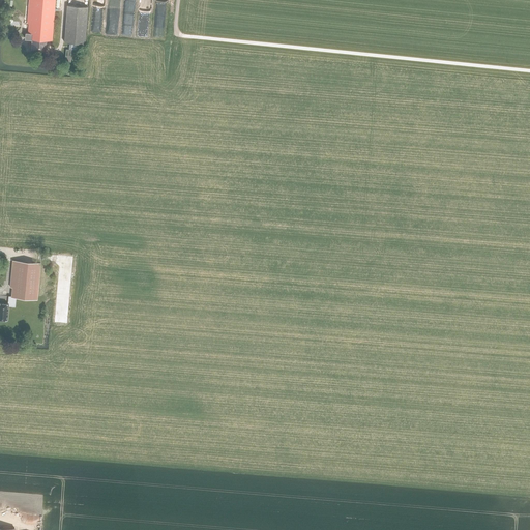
[(28,0),(27,23),(28,24),(27,33),(25,33),(24,38),(31,39),(30,49),(45,50),(46,39),(50,40),(50,36),(52,36),(54,0),(28,0)]
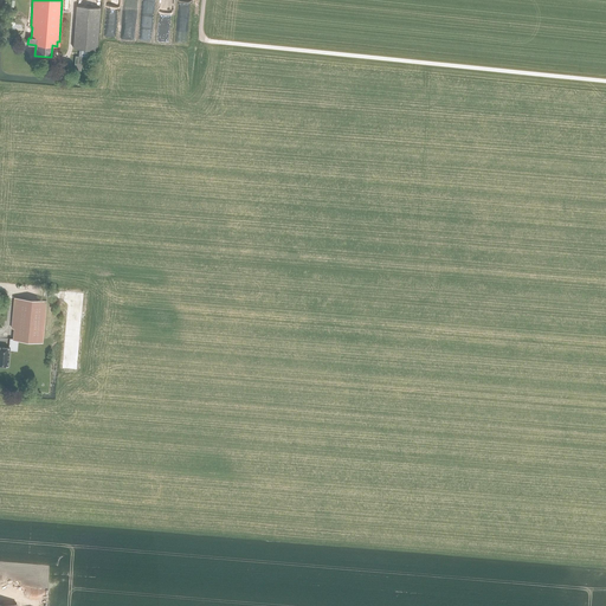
[(97,51),(101,8),(76,6),(73,49),(97,51)]
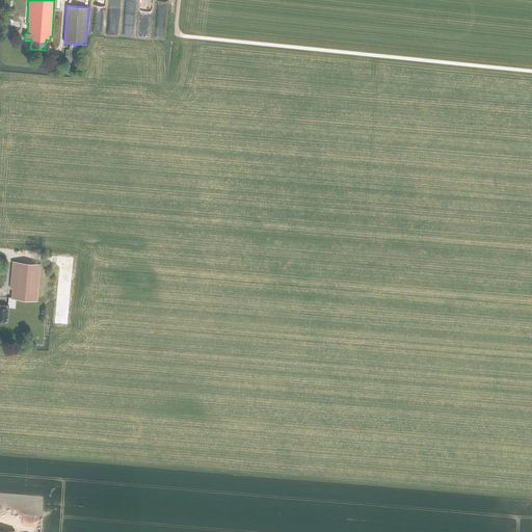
[(156,11),(154,38),(165,38),(166,11),(156,11)]
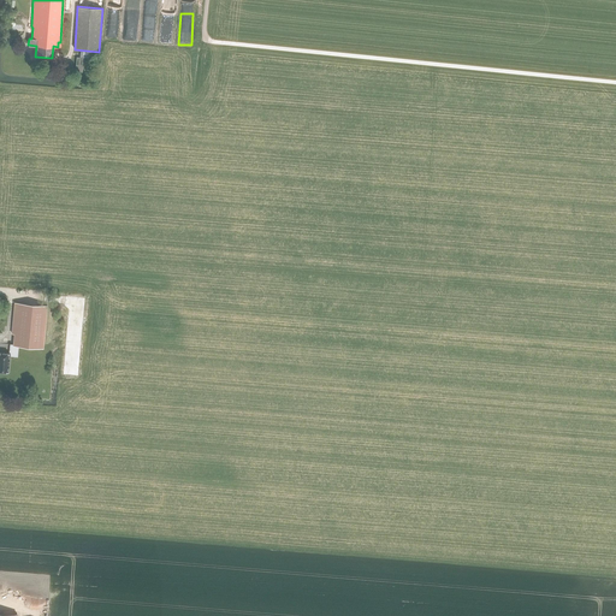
[(43,349),(47,306),(15,302),(12,333),(15,333),(13,345),(43,349)]
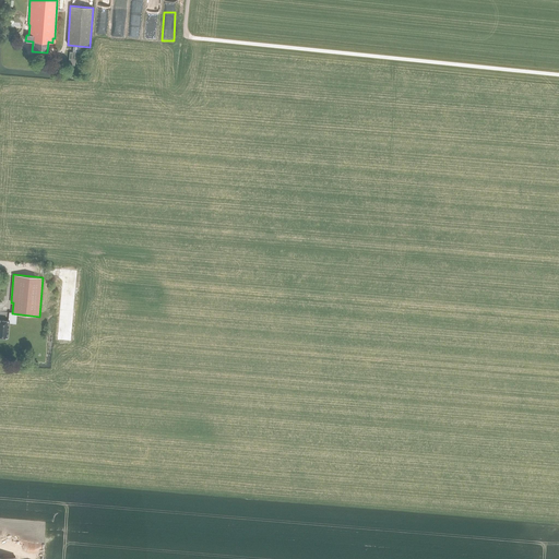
[(0,320),(0,336),(8,337),(9,321),(0,320)]
